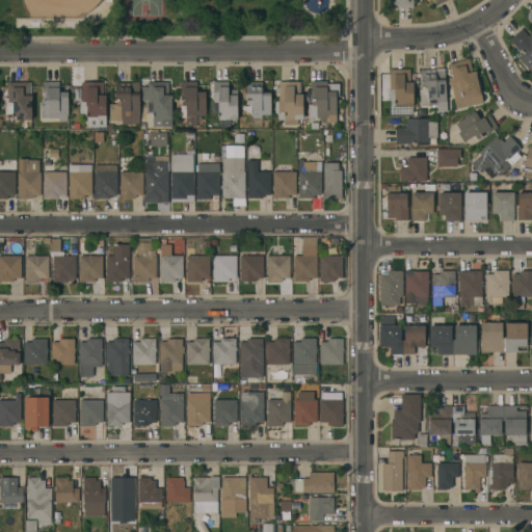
[(392,7),(392,0),(413,0),(413,3),(414,3),(414,8),(392,7)]
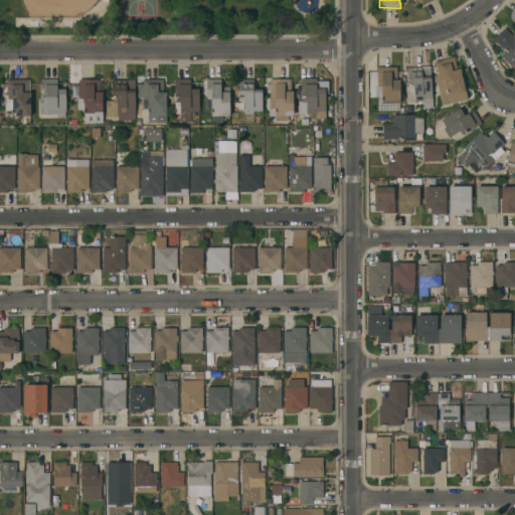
[(505,28),(511,35),(514,31),(514,69),(511,65),(511,66),(501,55),(507,51),(504,48),(503,49),(493,38),(505,28)]
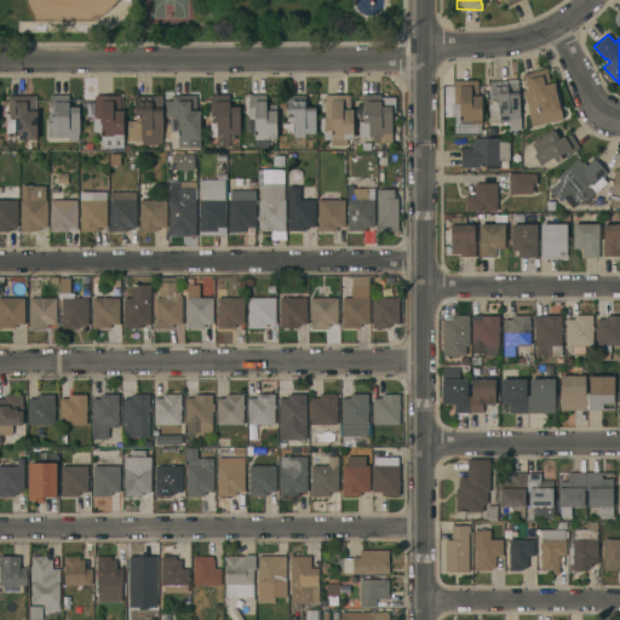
[(532,127),(524,98),(522,98),(521,91),(527,90),(524,78),(523,78),(523,75),(546,69),(550,84),(554,82),(563,120),(532,127)]
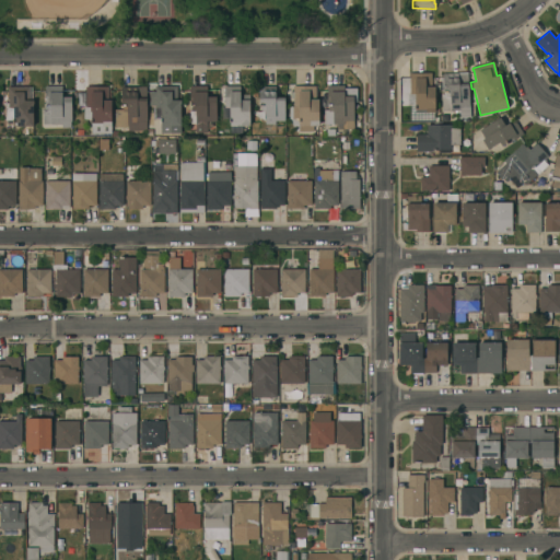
[(470,117),(461,117),(459,111),(443,112),(442,98),(445,97),(445,93),(444,93),(442,73),(468,71),(470,117)]
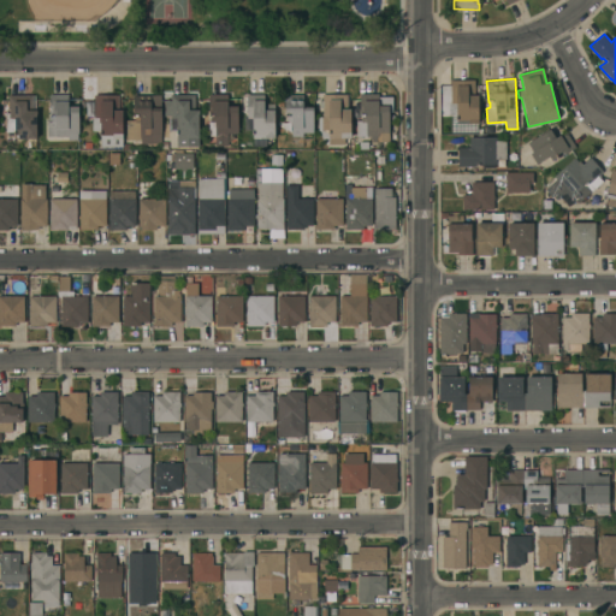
[(475,81),(475,95),(478,95),(479,123),(472,124),(472,132),(450,132),(450,119),(456,119),(456,117),(449,117),(449,104),(451,104),(451,83),(450,83),(450,81),(475,81)]
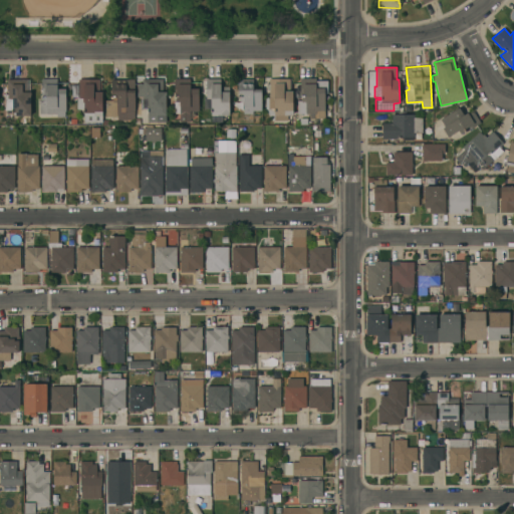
[(163,78),(163,91),(167,91),(167,95),(166,95),(166,122),(148,122),(148,98),(143,98),(143,97),(138,97),(137,84),(143,84),(143,79),(163,78)]
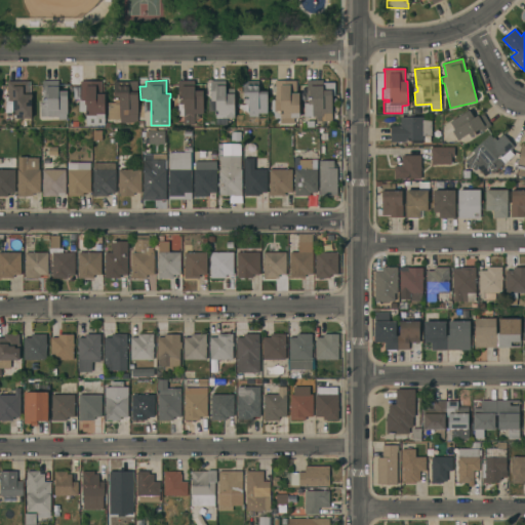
[(177,81),(194,80),(194,91),(202,91),(203,114),(194,114),(194,124),(184,124),(184,116),(177,116),(177,104),(179,104),(179,98),(178,99),(177,81)]
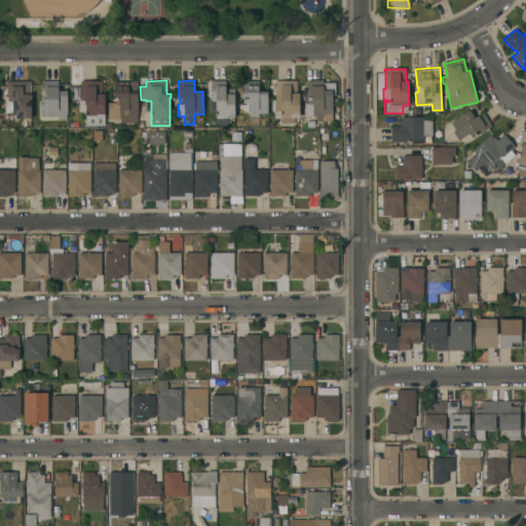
[(300,118),(295,118),(295,123),(280,123),(280,111),(275,111),(275,100),(275,80),(296,80),(297,92),(300,92),(300,118)]
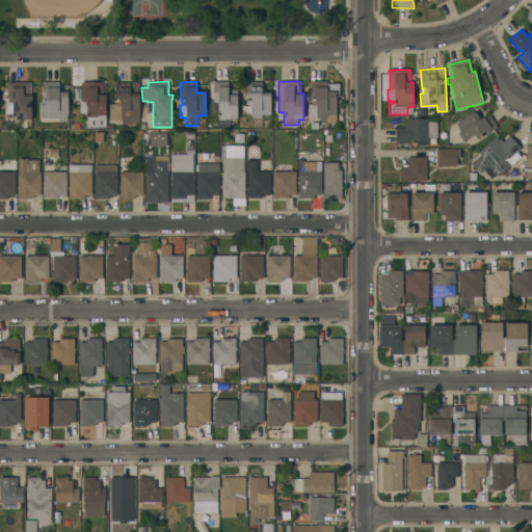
[(326,81),(326,84),(339,83),(339,97),(341,97),(341,105),(336,105),(337,123),(326,123),(326,118),(309,118),(309,104),(312,104),(312,99),(311,99),(311,81),(326,81)]
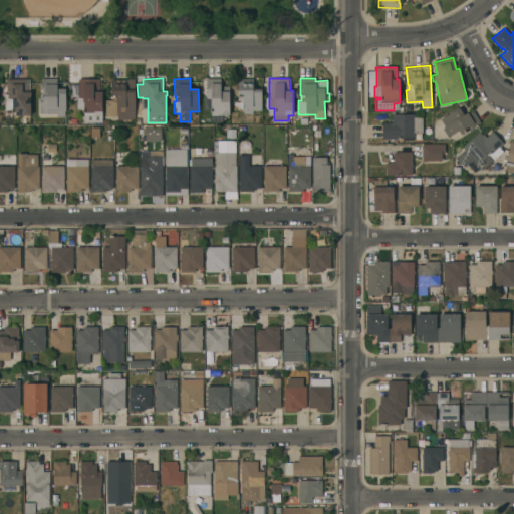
[(5,94),(7,94),(7,79),(27,79),(27,92),(31,92),(31,95),(30,95),(30,116),(12,115),(12,110),(5,110),(5,94)]
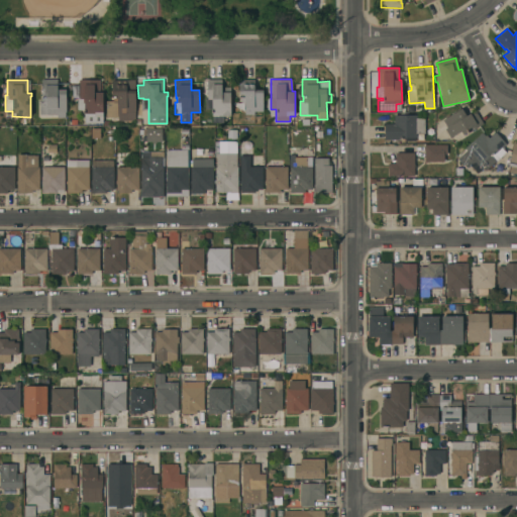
[(58,80),(58,90),(67,90),(67,112),(66,112),(66,118),(58,118),(58,115),(56,115),(56,117),(53,117),(53,115),(39,115),(39,102),(42,102),(42,96),(41,96),(41,80),(58,80)]
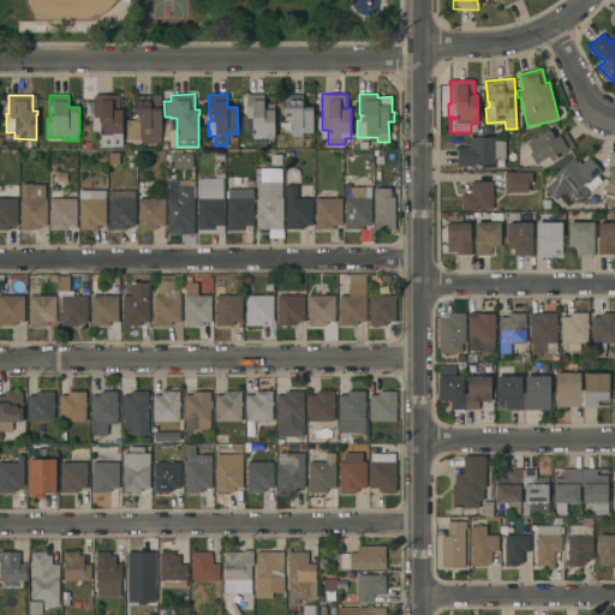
[(101,147),(101,131),(93,131),(93,118),(95,118),(95,99),(94,99),(94,95),(119,95),(119,111),(123,111),(123,147),(101,147)]
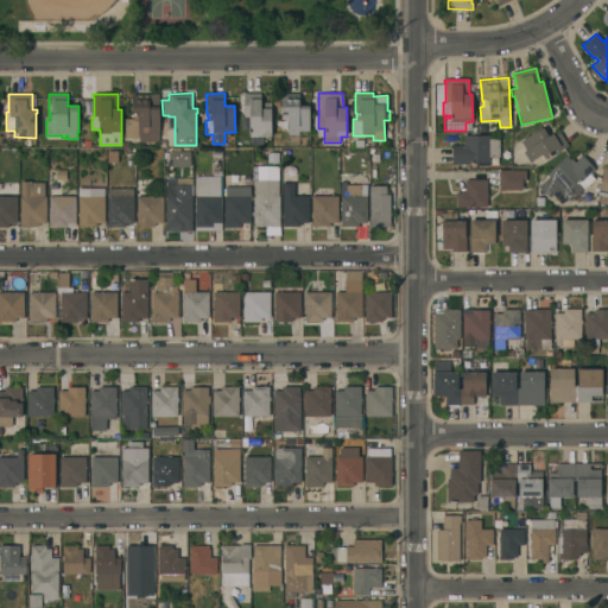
[(125,119),(133,119),(133,115),(132,115),(132,94),(159,94),(159,143),(139,143),(139,139),(125,139),(125,119)]
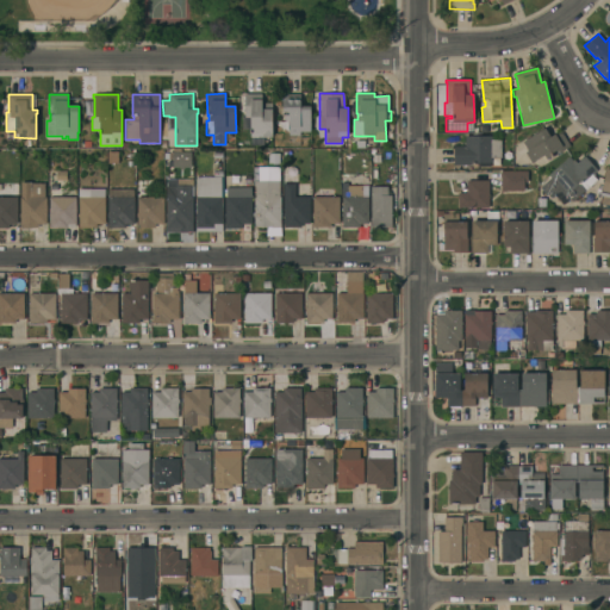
[(244,94),(262,94),(262,104),(272,104),(273,137),(250,137),(250,117),(244,117),(244,94)]
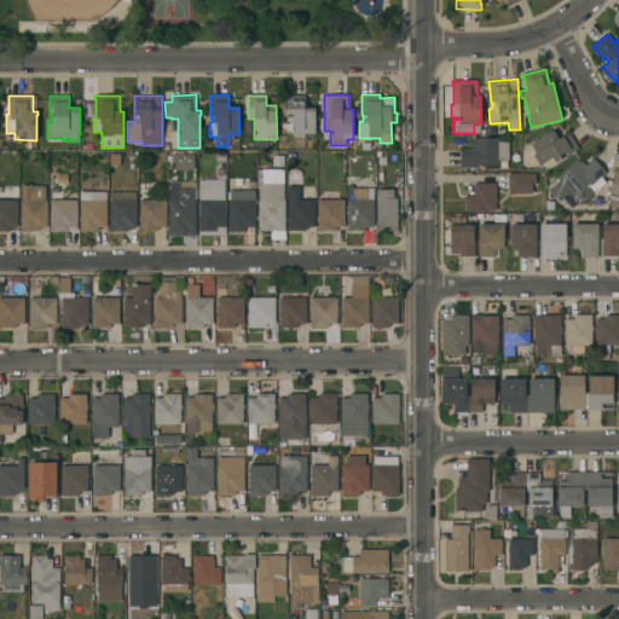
[(316,134),(305,134),(305,138),(293,138),(293,123),(289,123),(289,117),(287,117),(287,96),(305,96),(305,108),(316,108),(316,134)]
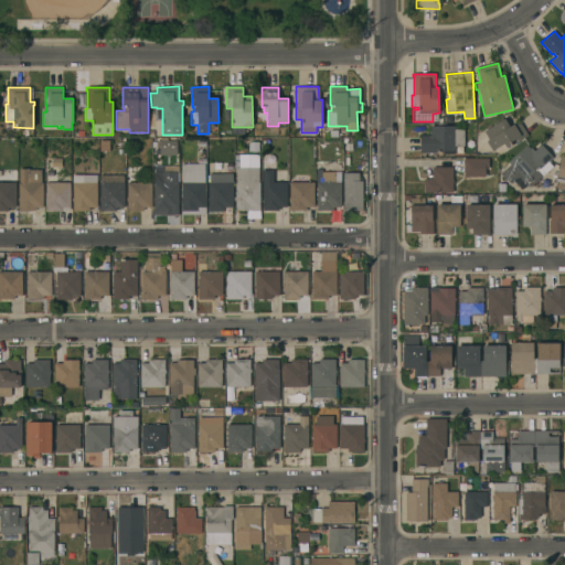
[(529,136),(513,145),(512,144),(507,148),(504,144),(492,151),(487,141),(489,140),(483,131),(504,118),(510,127),(520,120),(529,136)]
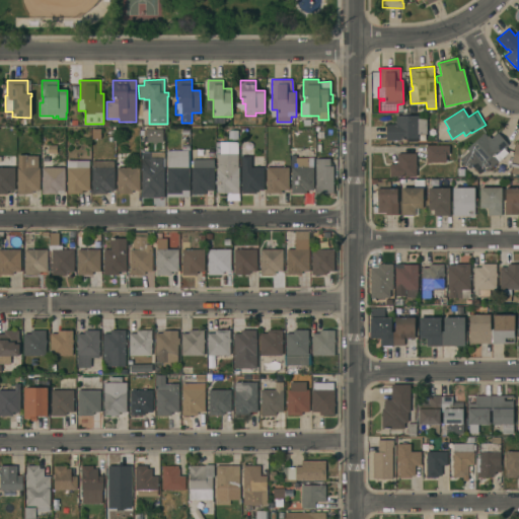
[(427,134),(419,134),(419,139),(399,139),(399,140),(385,140),(386,125),(395,125),(395,116),(419,116),(419,119),(427,119),(427,134)]
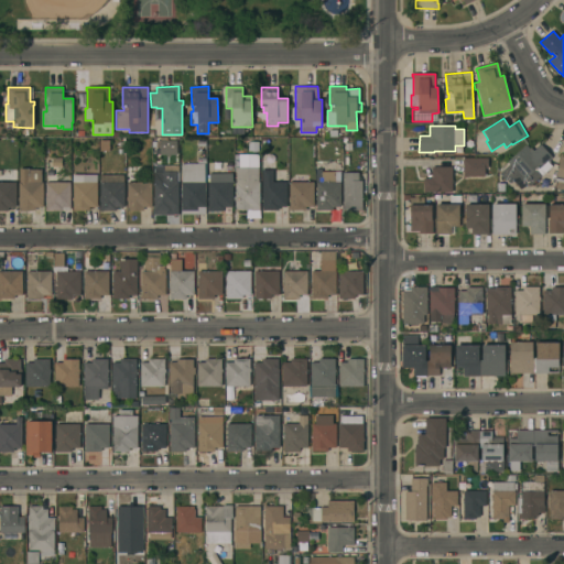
[(176,140),(176,153),(159,153),(159,140),(176,140)]
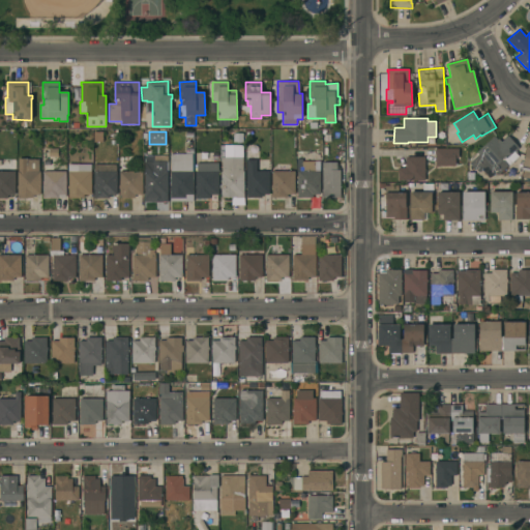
[(498,175),(496,173),(490,178),(479,166),(475,169),(469,163),(478,154),(476,152),(494,136),(497,140),(498,139),(501,142),(510,133),(522,145),(516,150),(517,152),(507,160),(505,157),(504,159),(509,165),(498,175)]
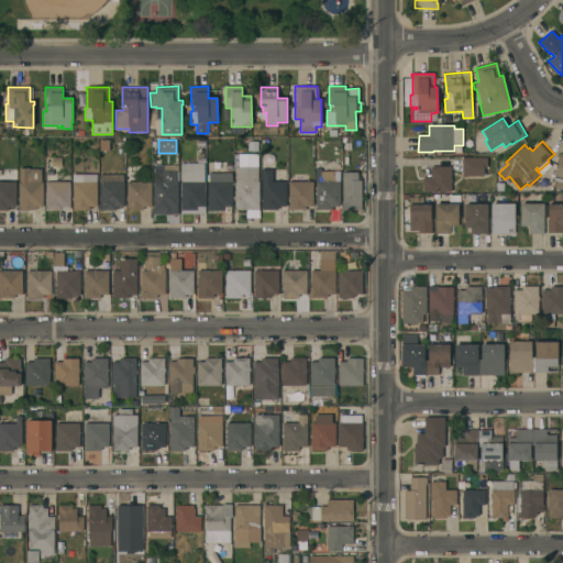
[(53,167),(53,158),(62,158),(62,167),(53,167)]
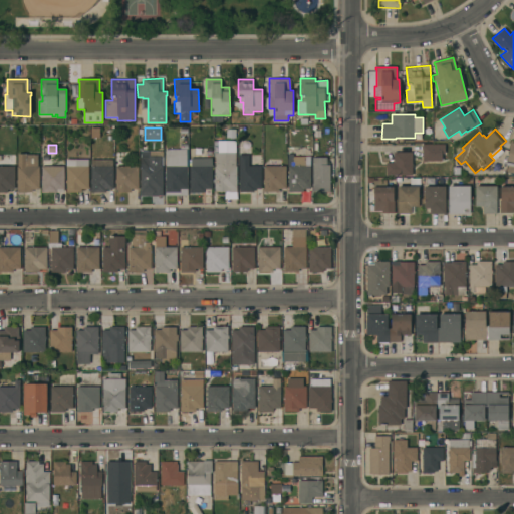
[(422,161),(422,145),(445,145),(445,154),(442,154),(442,161),(422,161)]
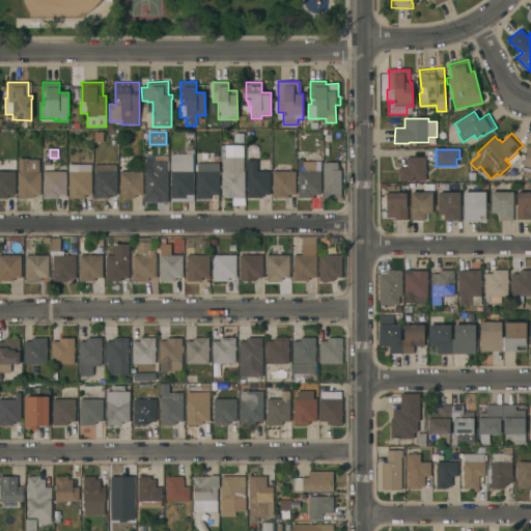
[(170,202),(170,189),(170,186),(170,171),(171,171),(171,155),(193,155),(193,172),(193,202),(170,202)]
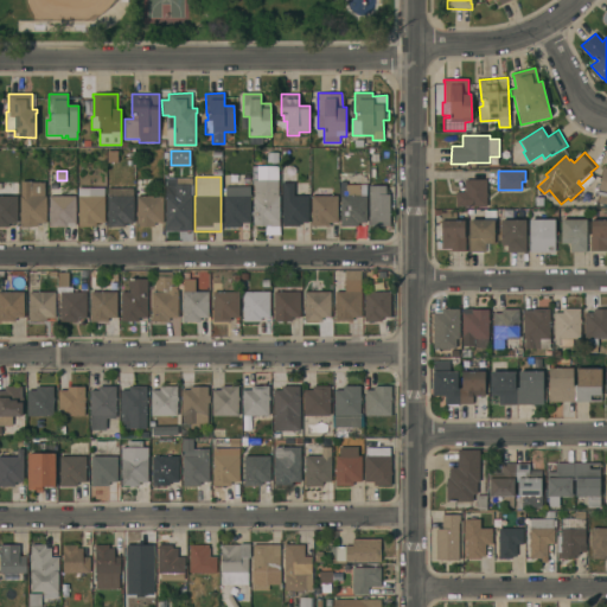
[(180,232),(180,231),(166,231),(166,216),(165,216),(165,212),(166,212),(166,197),(165,197),(165,178),(192,178),(192,196),(192,232),(180,232)]
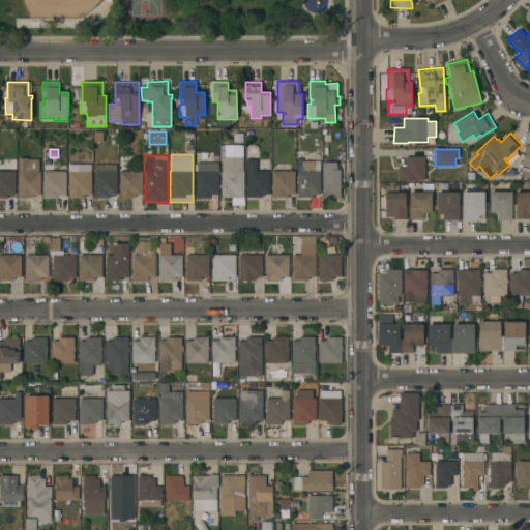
[(398,180),(398,168),(406,168),(406,156),(424,156),(424,169),(425,169),(425,172),(424,172),(424,180),(398,180)]
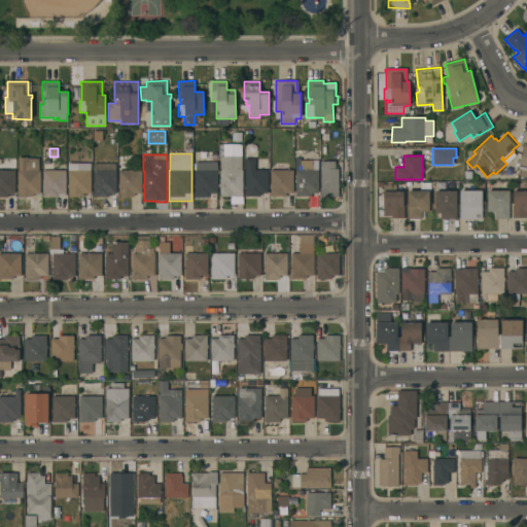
[(242,156),(242,170),(243,170),(243,197),(235,197),(219,197),(219,187),(218,187),(218,183),(219,183),(219,170),(220,170),(220,161),(219,161),(219,156),(242,156)]
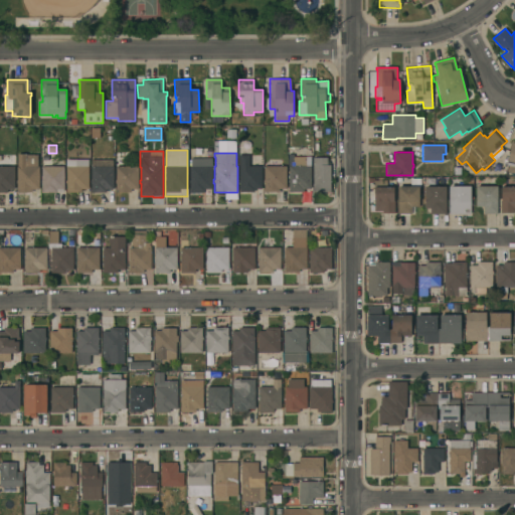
[(39,189),(38,189),(38,190),(32,190),(32,192),(17,192),(17,183),(16,183),(16,180),(17,180),(17,167),(17,154),(26,154),(26,155),(37,155),(37,166),(39,166),(39,189)]
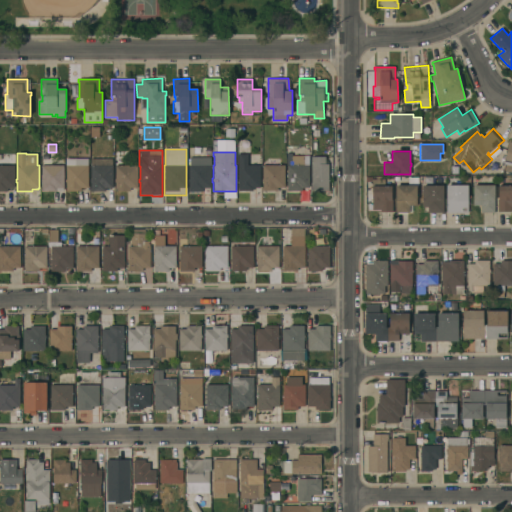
[(260,187),(253,187),(253,191),(238,191),(238,182),(237,182),(237,179),(238,179),(238,154),(248,154),(248,165),(260,165),(260,187)]
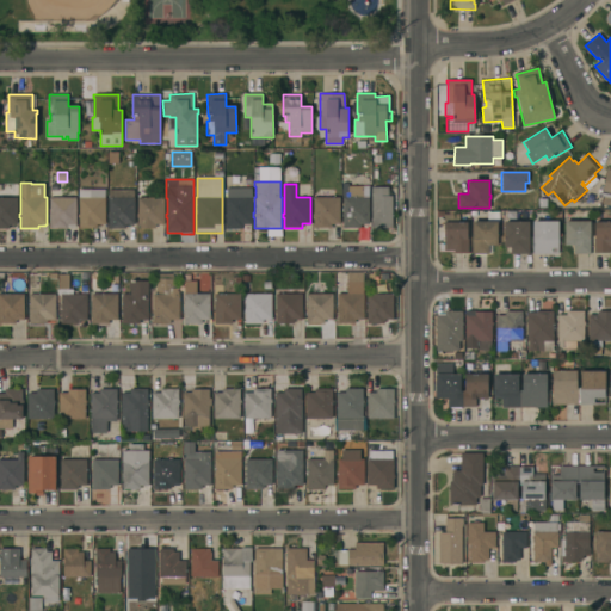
[(369,224),(360,224),(360,228),(343,228),(343,217),(341,217),(341,214),(343,214),(343,197),(343,184),(347,184),(349,184),(349,186),(364,186),(364,197),(369,197),(369,224)]
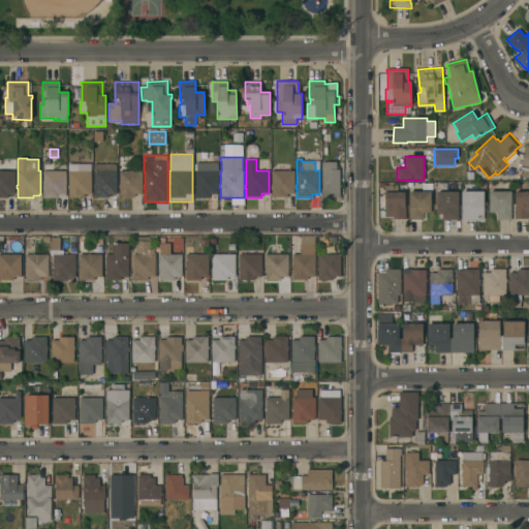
[(340,197),(321,197),(321,191),(321,189),(321,161),(336,161),(336,169),(340,169),(340,197)]
